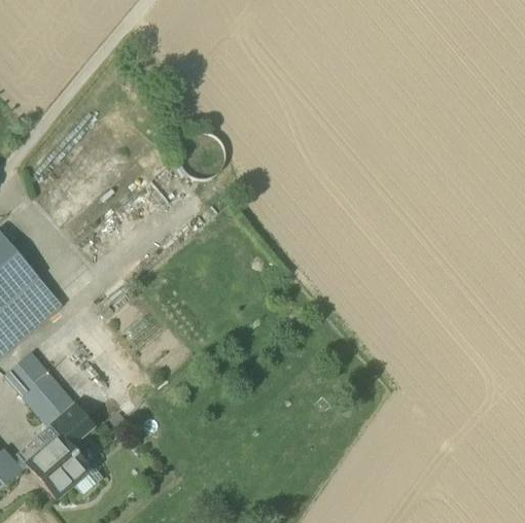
[(182,166),(197,178),(214,176),(226,163),(224,144),(211,133),(193,135),(181,148),(182,166)]
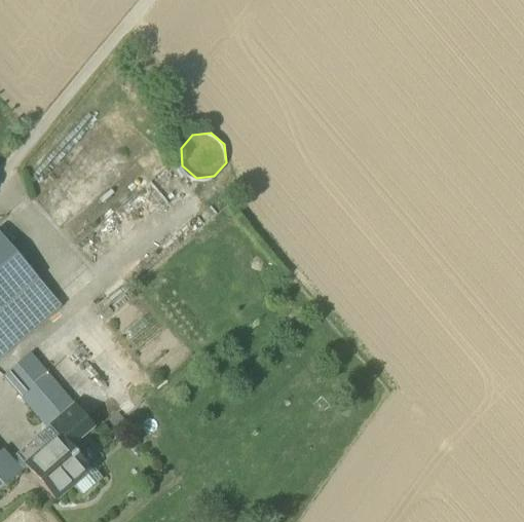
[(0,357),(63,304),(0,230),(0,357)]
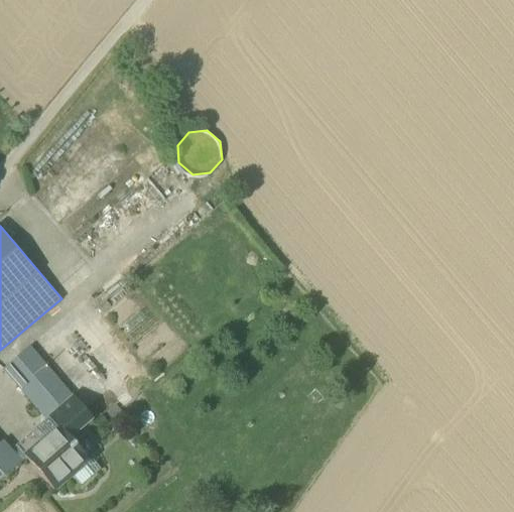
[(5,366),(49,418),(75,397),(30,345),(5,366)]
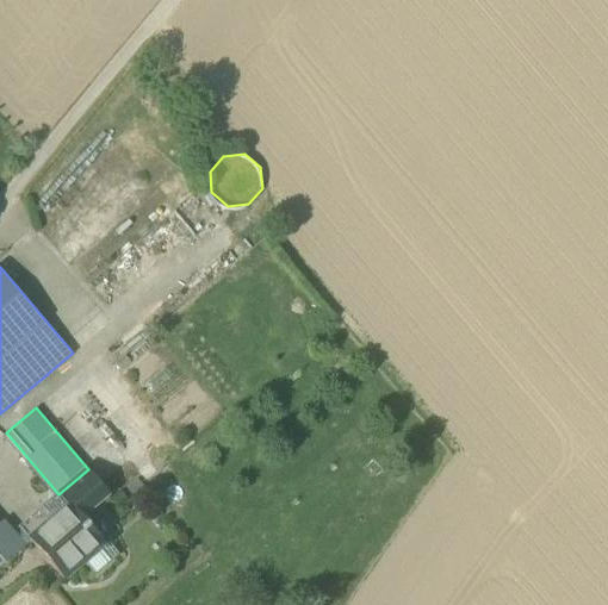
[(64,577),(85,559),(86,557),(82,553),(98,541),(101,544),(103,543),(81,517),(109,493),(88,469),(59,494),(69,506),(31,538),(33,541),(35,538),(49,555),(47,557),(64,577)]
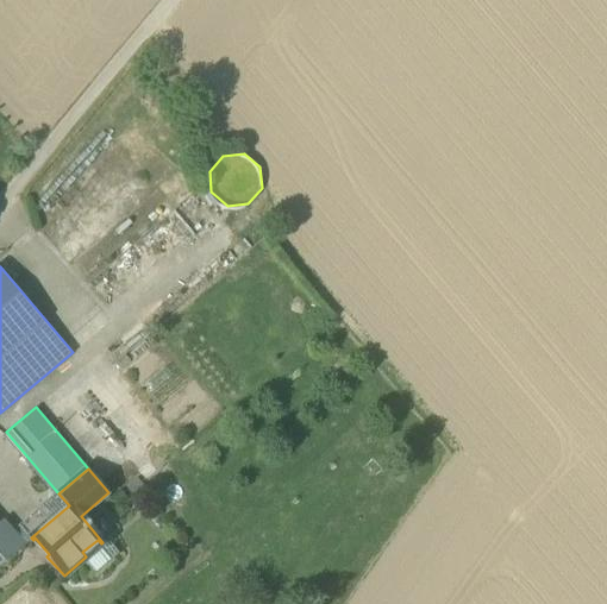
[(0,566),(20,549),(0,526),(0,566)]
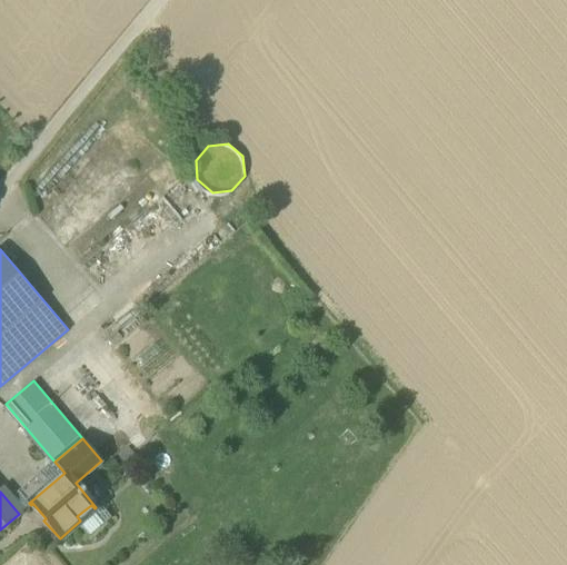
[(32,503),(31,505),(43,521),(46,518),(32,503)]
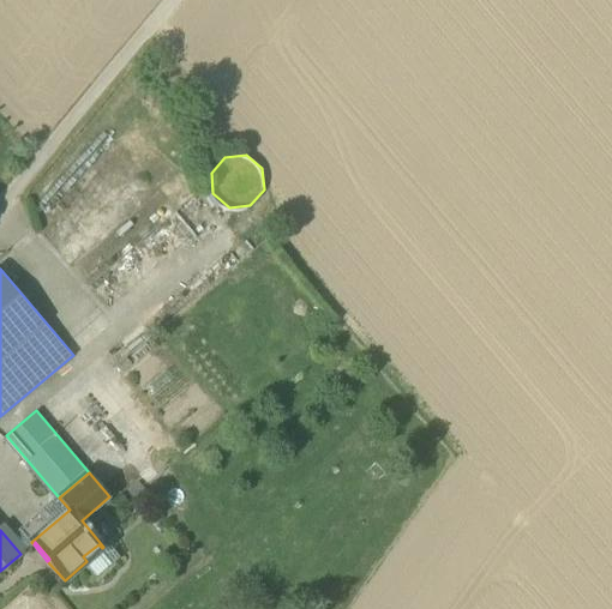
[(107,550),(103,547),(102,548),(99,544),(83,556),(87,561),(85,562),(97,576),(120,555),(114,548),(107,550)]
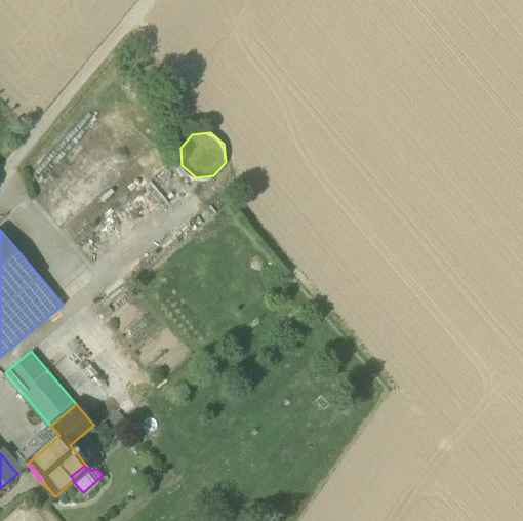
All buildings are outlined.
